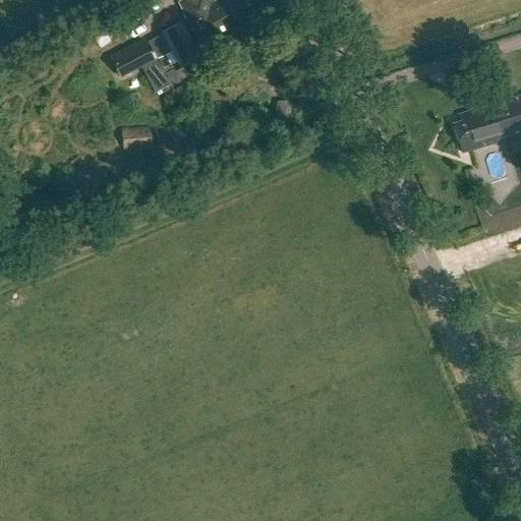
[(185,0),(178,4),(203,50),(251,24),(248,18),(255,14),(247,0),(220,0),(212,5),(209,0),(185,0)]
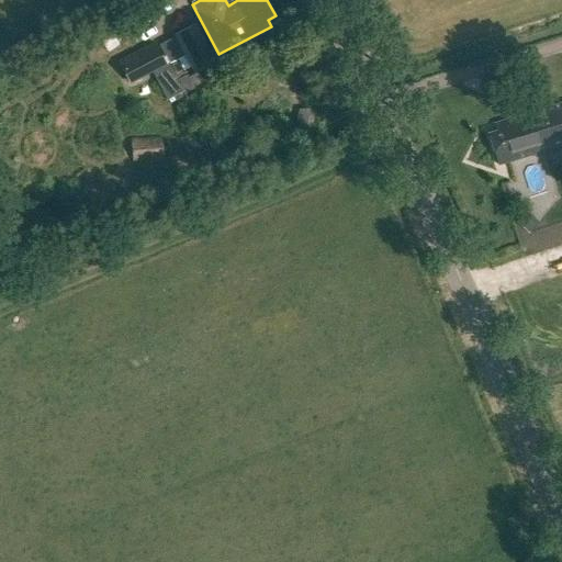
[(194,26),(176,36),(197,76),(215,66),(194,26)]
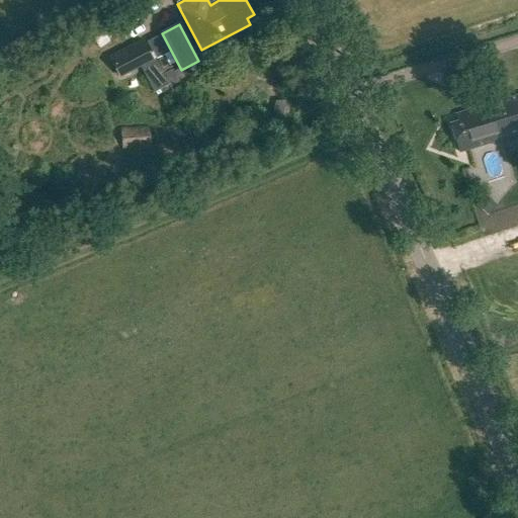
[(144,41),(110,59),(120,77),(153,60),(144,41)]
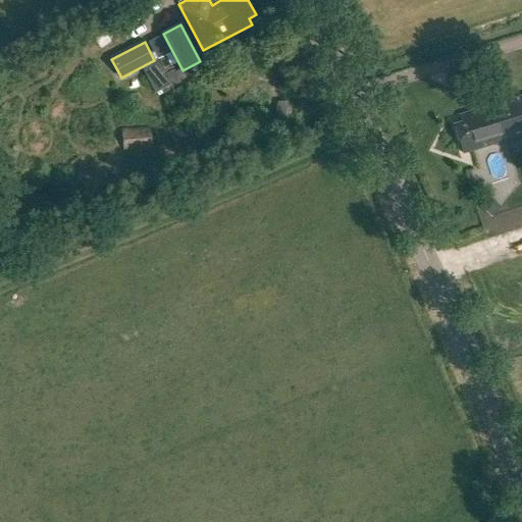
[(166,56),(158,60),(165,74),(173,70),(166,56)]
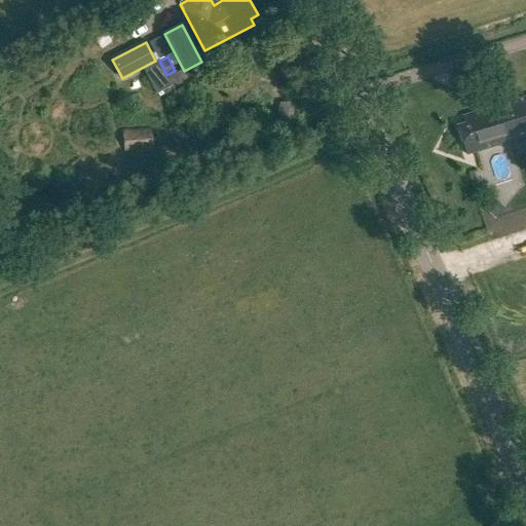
[(465,124),(458,126),(466,155),(525,137),(525,98),(486,110),(487,112),(478,115),(477,113),(463,117),(465,124)]
